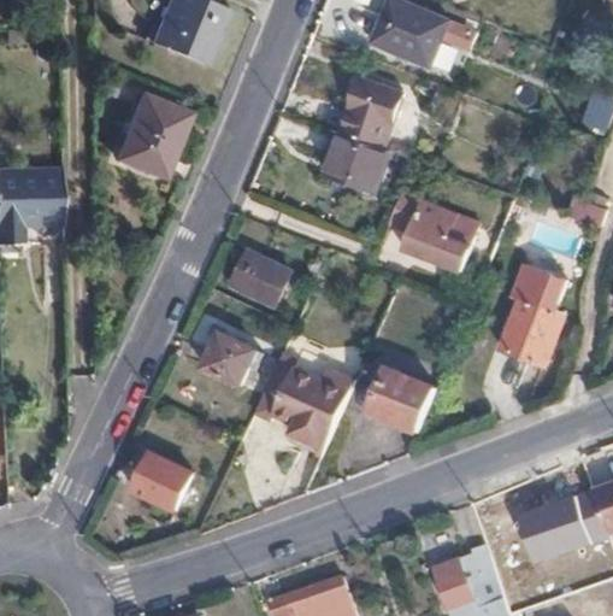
[(206,68),(227,11),(200,0),(168,0),(149,45),(206,68)]
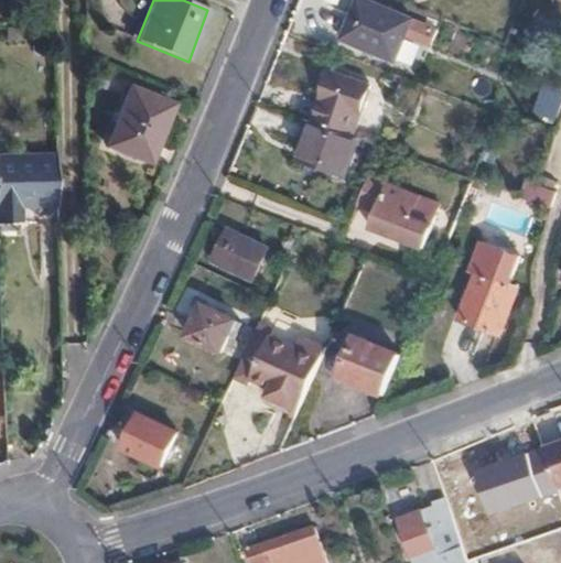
[(394,64),(410,23),(358,1),(342,42),(394,64)]
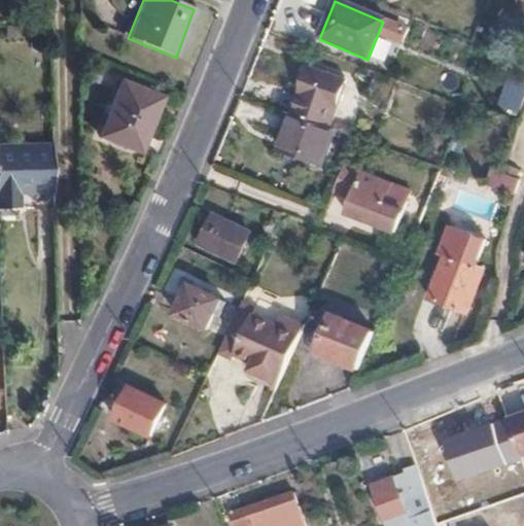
[(497,106),(520,112),(523,94),(523,68),(507,65),(497,106)]
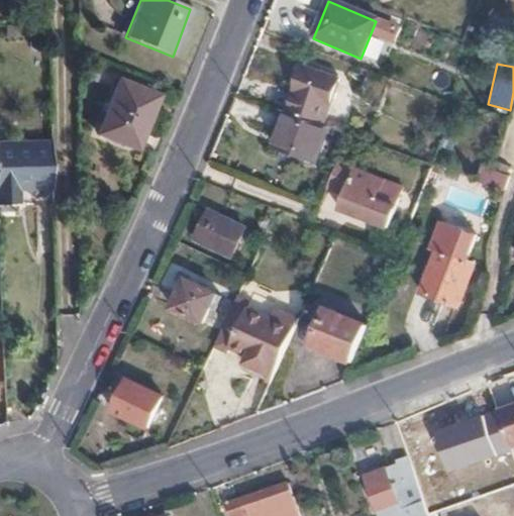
[(302,65),(287,112),(290,113),(315,123),(321,125),(337,77),(302,65)]
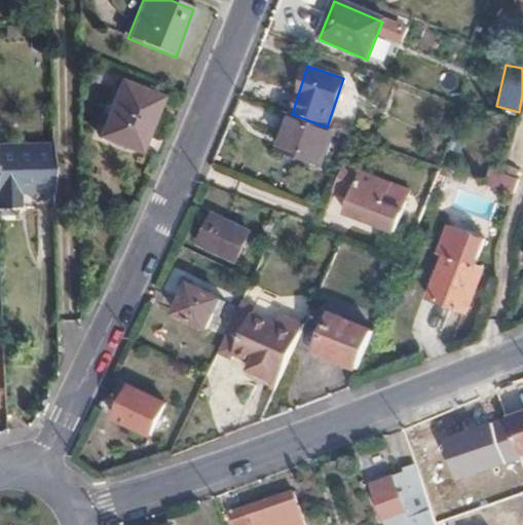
[(136,153),(157,100),(118,84),(98,137),(136,153)]
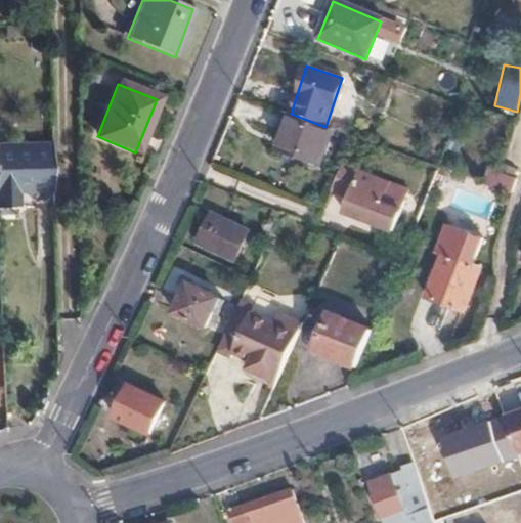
[(319,125),(294,115),(287,135),(294,138),(288,154),(330,169),(343,133),(326,127),(319,125)]
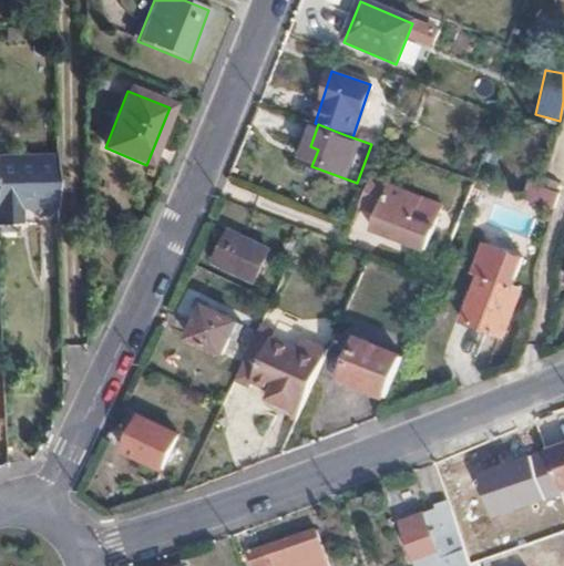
[(21,214),(55,213),(55,176),(55,164),(20,165),(21,207),(21,214)]
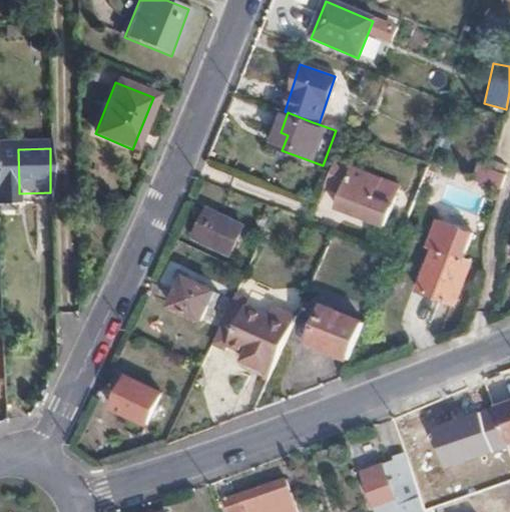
[(16,193),(19,193),(19,187),(18,149),(0,149),(0,210),(17,209),(16,193)]
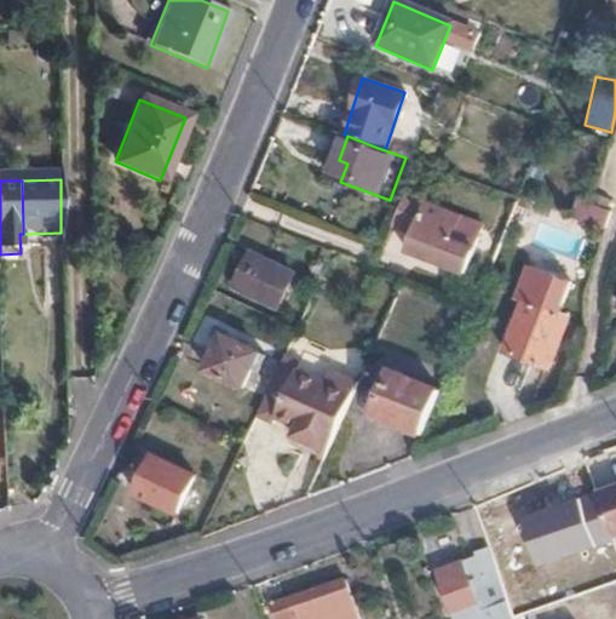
[(402,199),(389,228),(412,238),(406,254),(460,275),(468,251),(445,241),(454,218),(402,199)]
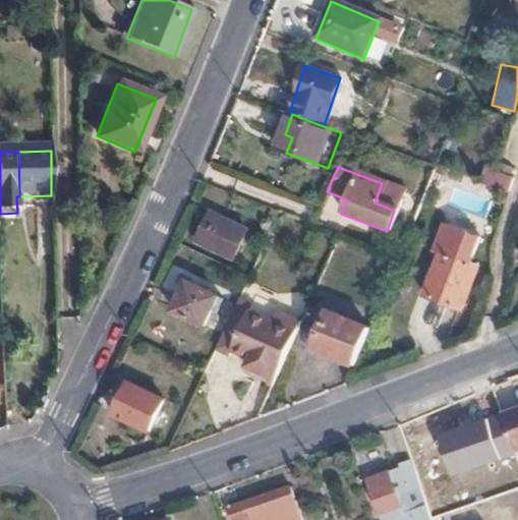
[(511,176),(494,169),(488,182),(506,189),(511,176)]
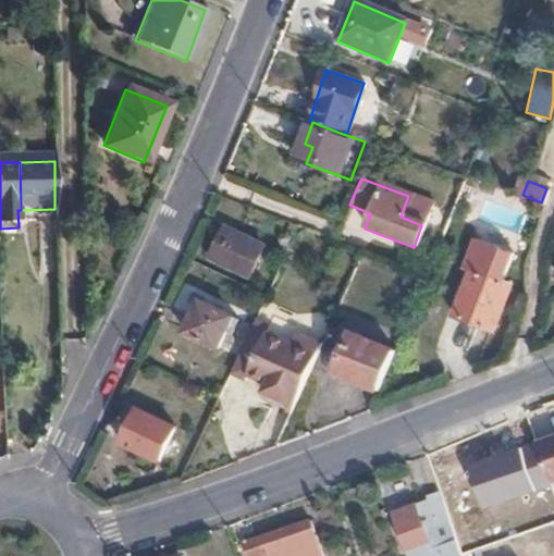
[(248,281),(261,250),(224,234),(210,263),(248,281)]
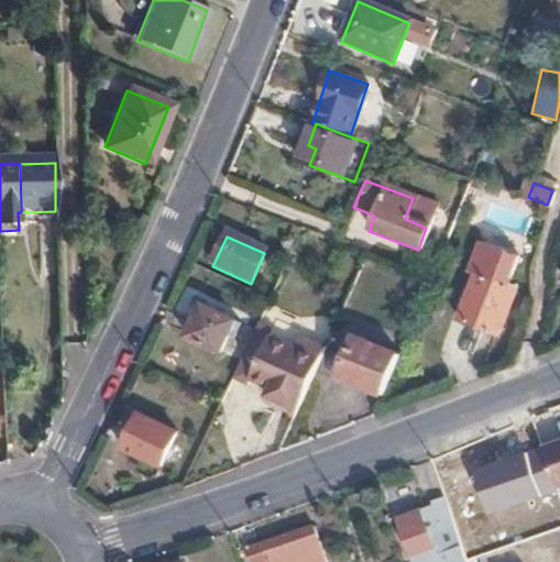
[(458,317),(495,333),(515,286),(506,283),(518,254),(480,238),(467,266),(478,271),(458,317)]
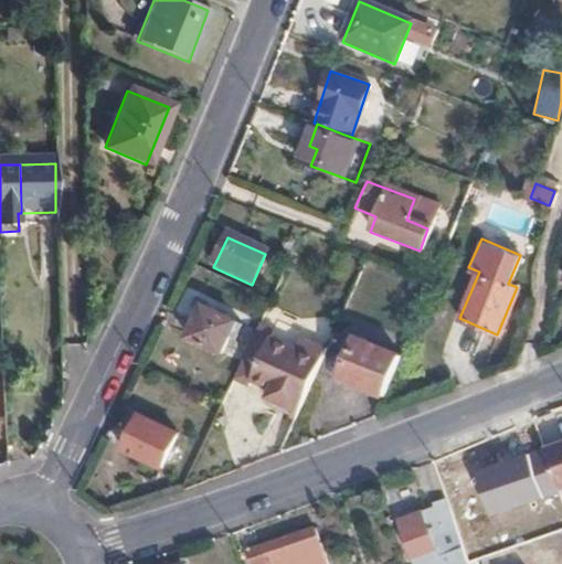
[(221,351),(234,319),(201,305),(186,337),(221,351)]
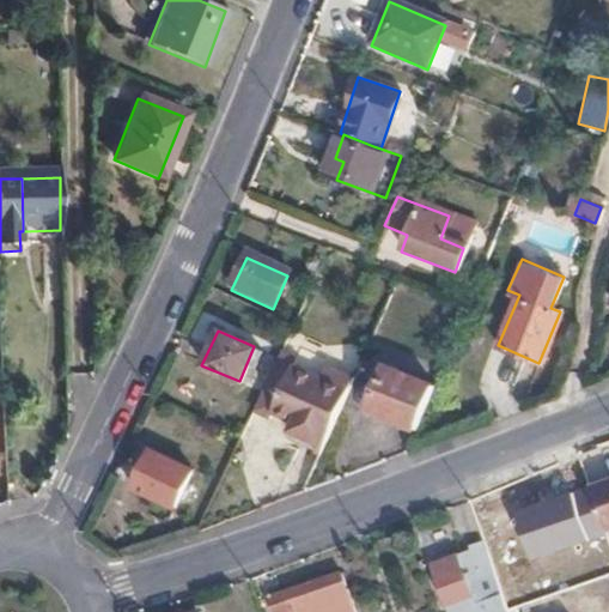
[(370,408),(419,428),(436,383),(388,364),(370,408)]
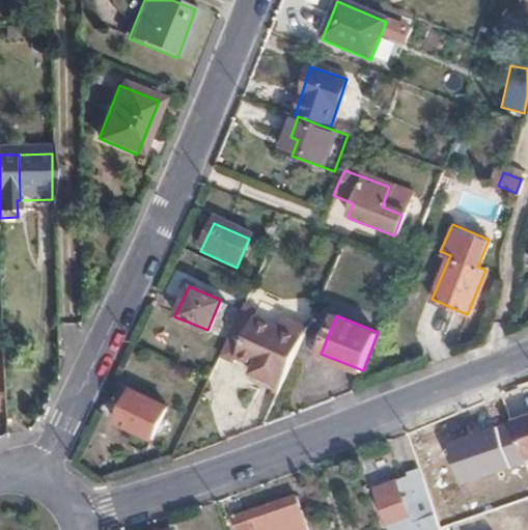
[(256,365),(286,378),(303,339),(252,317),(233,358),(254,368),(256,365)]
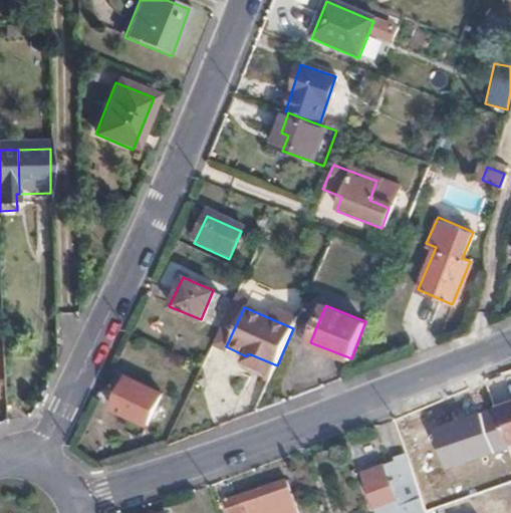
[(150,421),(159,401),(162,393),(126,376),(111,409),(147,426),(150,421)]
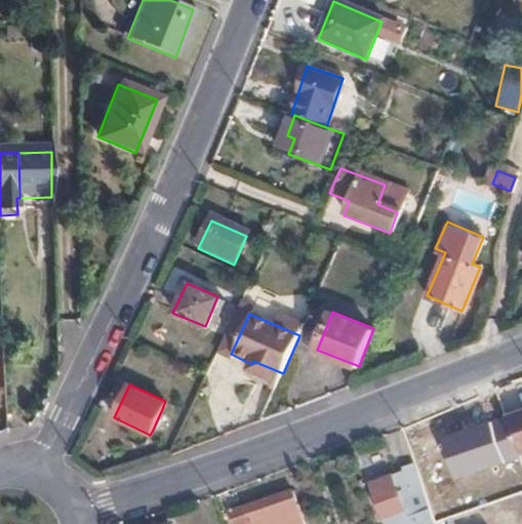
[(500,399),(510,428),(521,424),(521,422),(513,396),(500,399)]
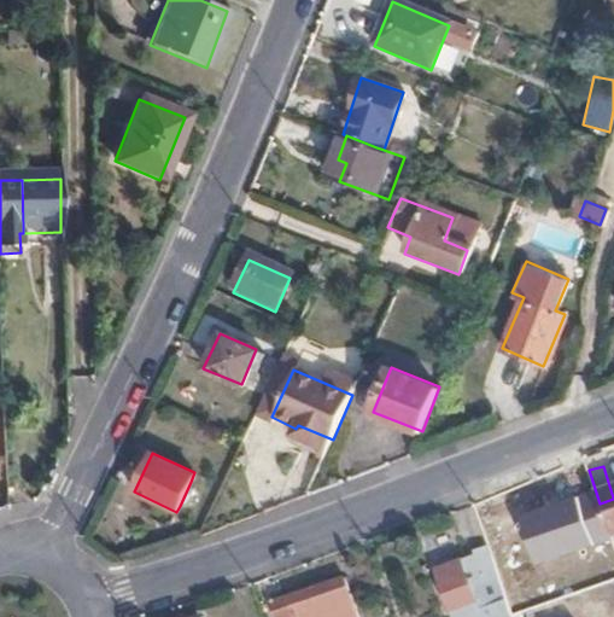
[(204,488),(191,482),(180,506),(194,512),(204,488)]
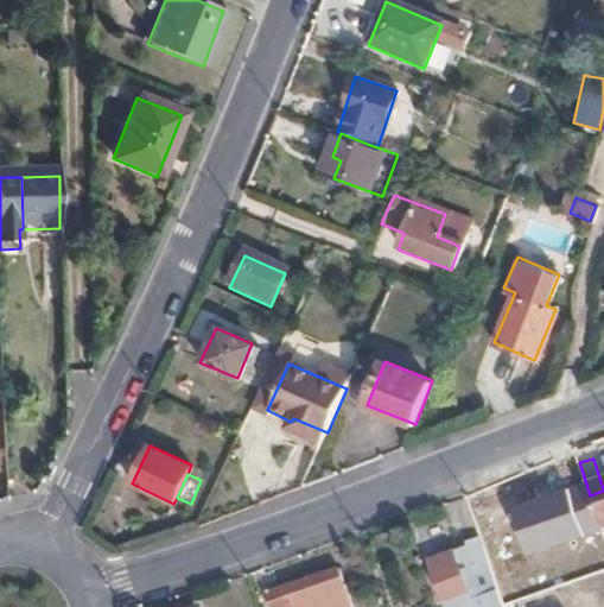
[(482,606),(501,601),(477,533),(464,539),(465,542),(427,557),(443,599),(462,592),(466,602),(453,606),(482,606)]
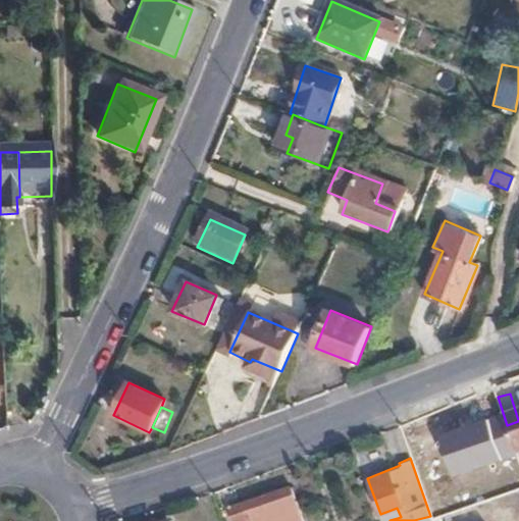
[(280,503),(282,511),(299,505),(297,498),(293,499),(288,484),(229,506),(235,520),(253,520),(255,520),(253,513),(280,503)]
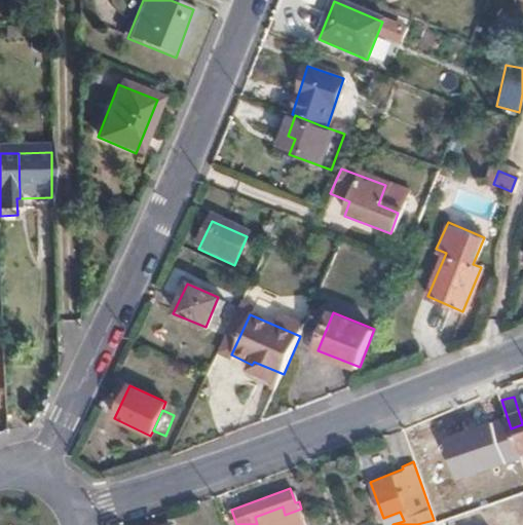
[(257,524),(285,515),(283,507),(255,517),(257,524)]
